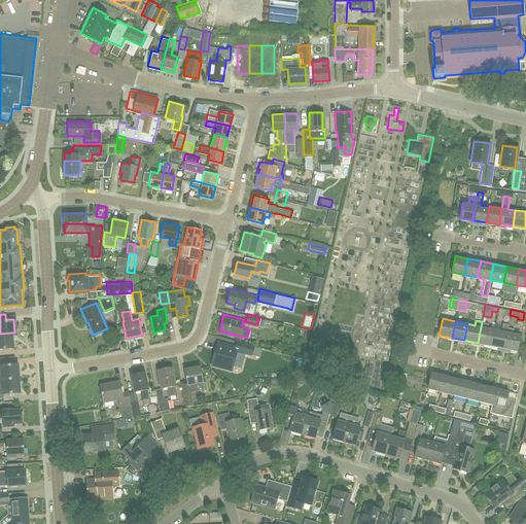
[(490,345),(494,328),(487,327),(488,322),(482,321),(478,343),(490,345)]
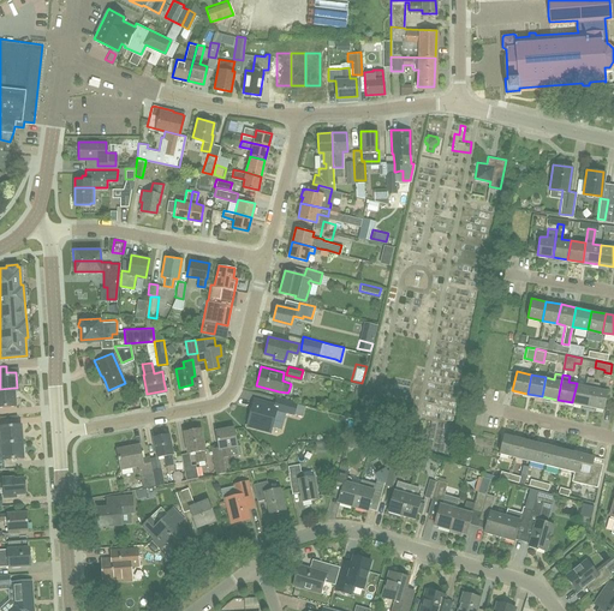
[(588,406),(592,381),(594,377),(586,376),(584,385),(577,383),(572,402),(588,406)]
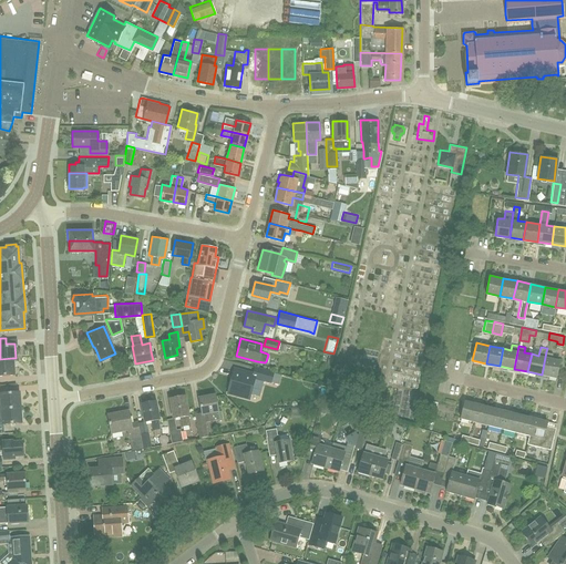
[(546,351),(542,375),(556,377),(559,360),(551,358),(552,352),(546,351)]
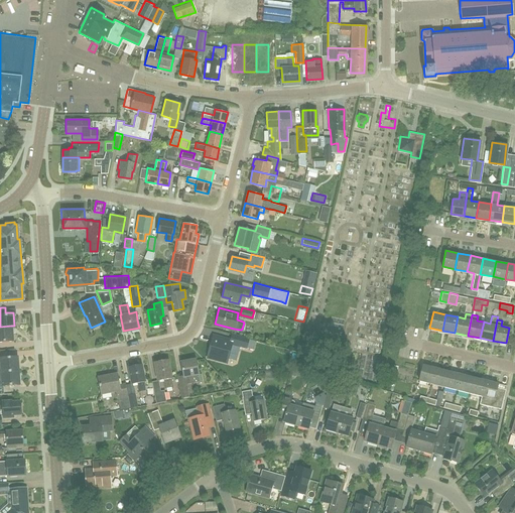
[(0,339),(12,339),(11,326),(0,327),(0,339)]
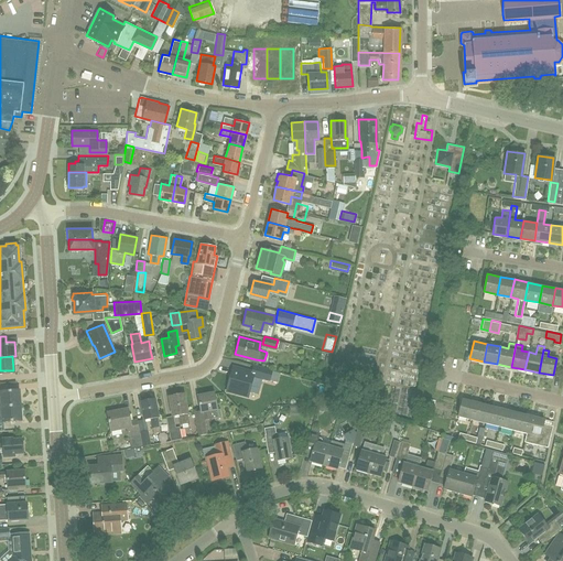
[(247,395),(250,386),(258,388),(260,376),(269,378),(271,369),(271,368),(253,364),(251,370),(233,365),(226,389),(247,395)]
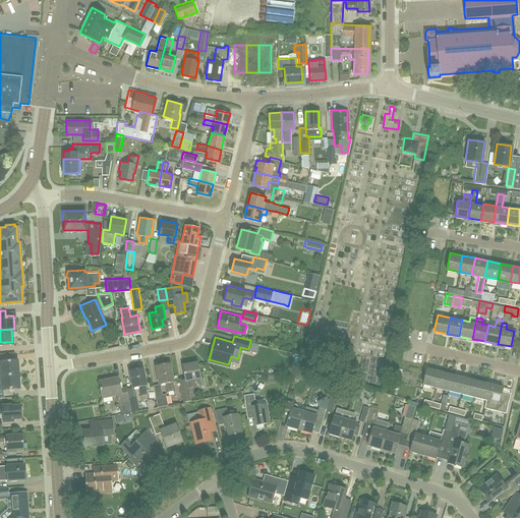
[(1,373),(17,372),(16,358),(0,359),(0,365),(1,373)]
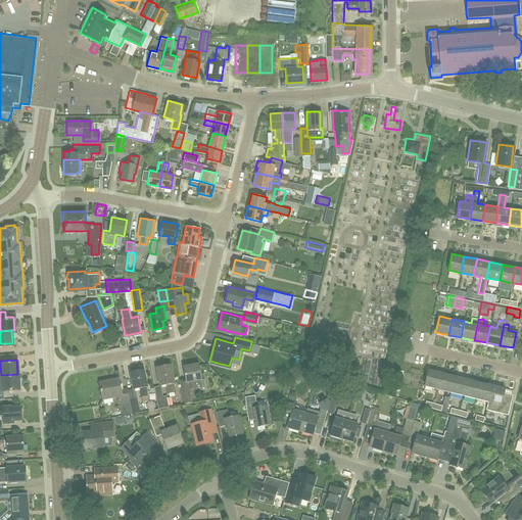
[(165,383),(167,391),(175,390),(173,382),(174,382),(171,364),(156,367),(159,384),(165,383)]
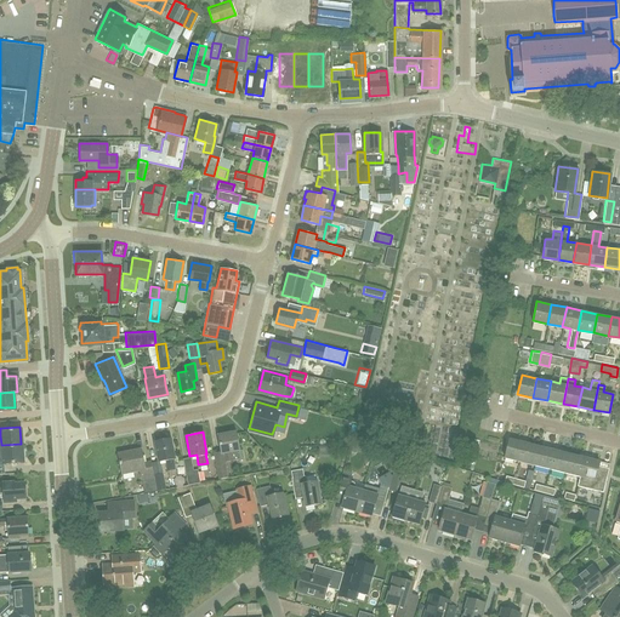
[(217,434),(220,447),(221,452),(222,451),(225,461),(240,457),(235,432),(217,434)]
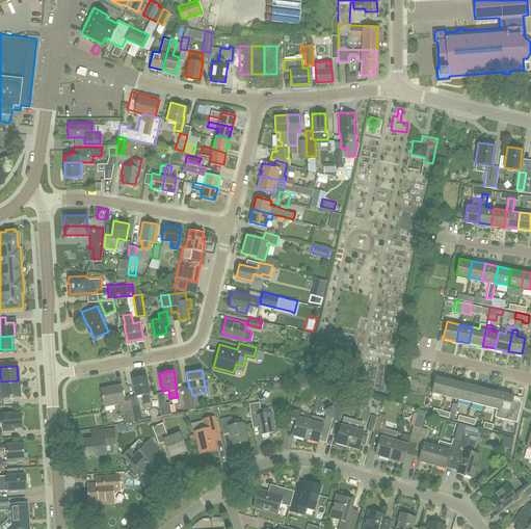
[(445,394),(449,377),(435,374),(431,391),(445,394)]
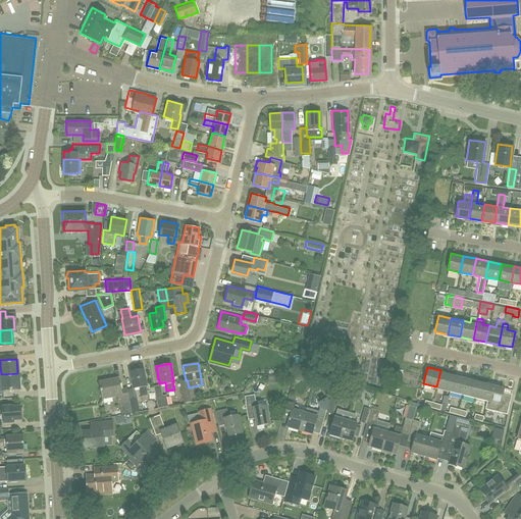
[(139,386),(142,400),(147,398),(146,393),(147,393),(145,384),(146,384),(143,368),(131,370),(134,387),(139,386)]
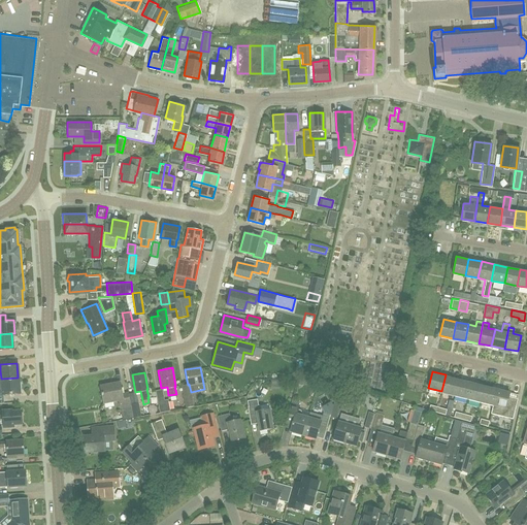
[(454,394),(458,378),(446,374),(441,391),(454,394)]
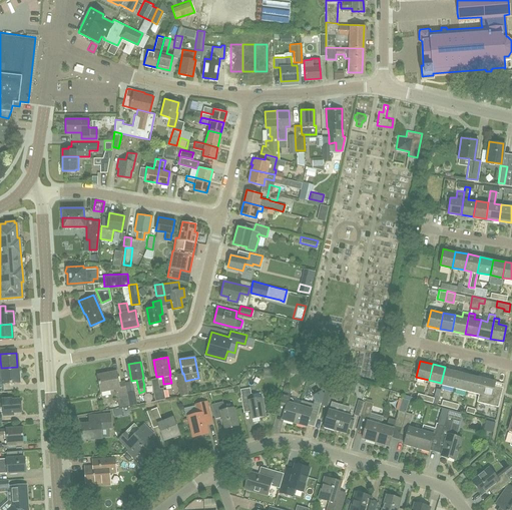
[(0,382),(18,381),(17,367),(1,368),(1,377),(0,377),(0,382)]
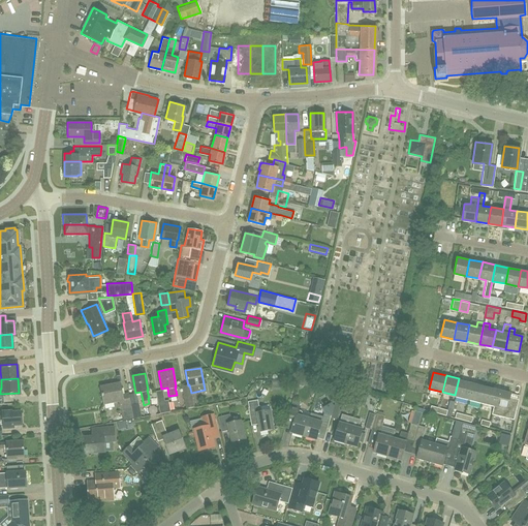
[(467,398),(471,381),(459,378),(455,395),(467,398)]
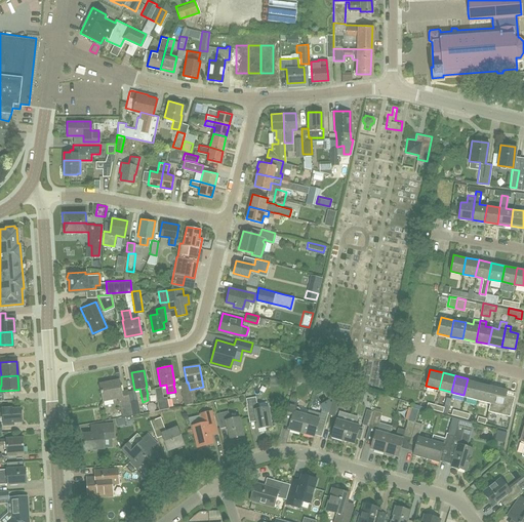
[(187,383),(186,378),(179,379),(185,403),(192,402),(190,390),(188,382),(187,383)]
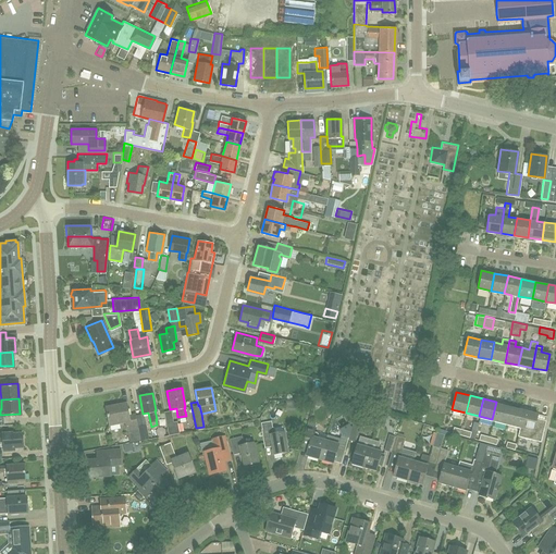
[(509,406),(496,402),(492,419),(506,422),(509,406)]
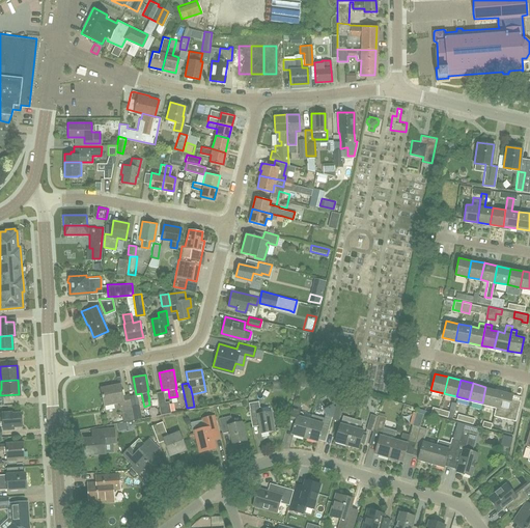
[(133,418),(131,407),(128,393),(122,394),(120,384),(101,387),(104,404),(119,400),(121,415),(114,416),(115,421),(133,418)]
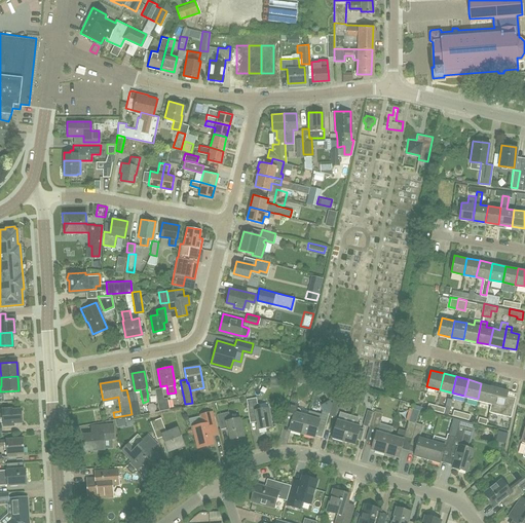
[(490,402),(494,386),(481,383),(478,399),(490,402)]
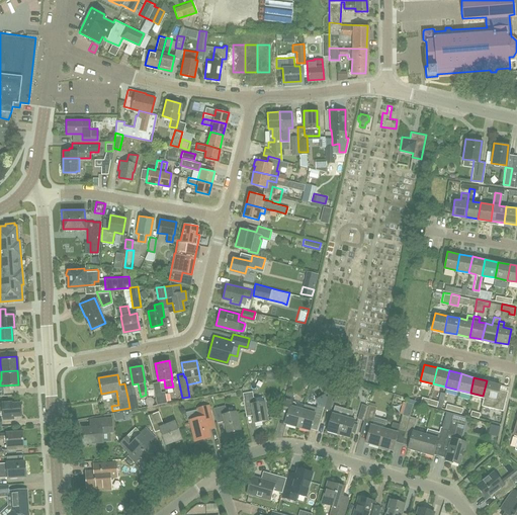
[(499,383),(487,380),(483,396),(481,404),(502,409),(507,390),(499,388),(499,383)]
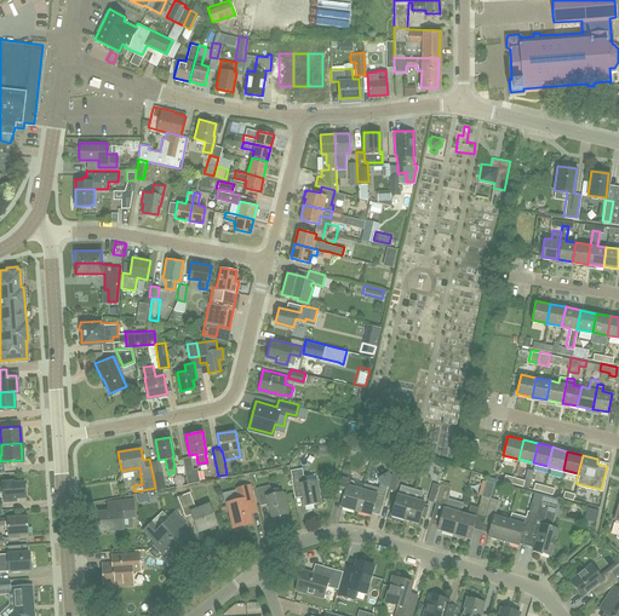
[(196,467),(184,468),(187,482),(199,481),(196,467)]
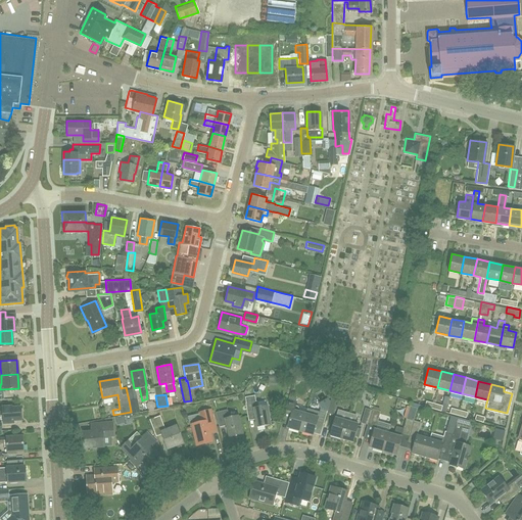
[(330,396),(326,410),(326,411),(333,413),(337,398),(330,396)]
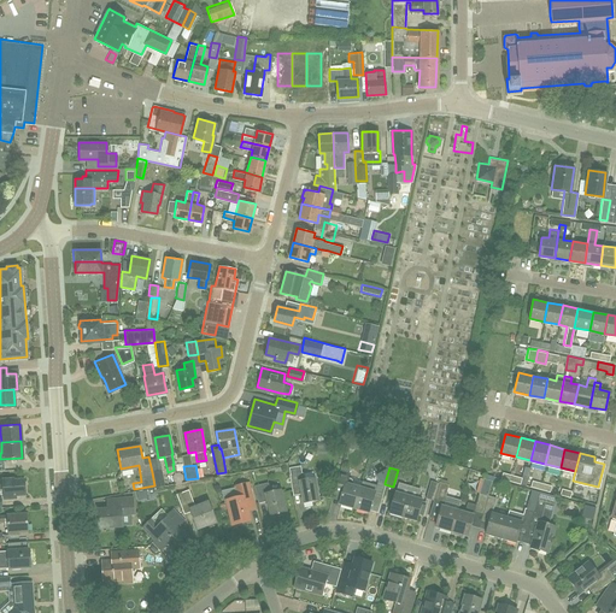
[(152,472),(154,485),(164,483),(160,469),(152,470),(153,472),(152,472)]
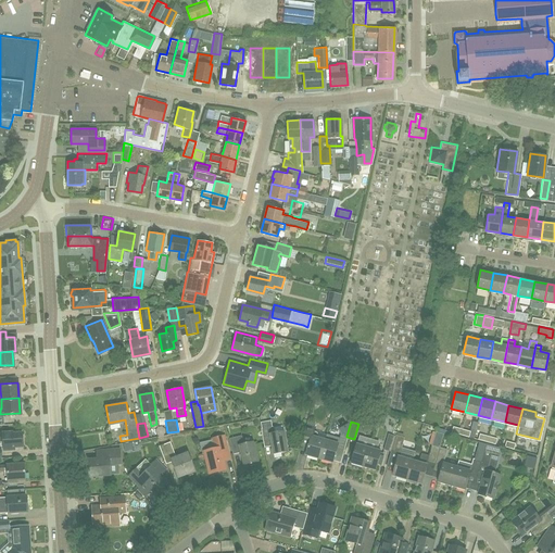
[(273,452),(287,450),(284,429),(274,431),(273,424),(261,426),(263,440),(270,439),(273,452)]
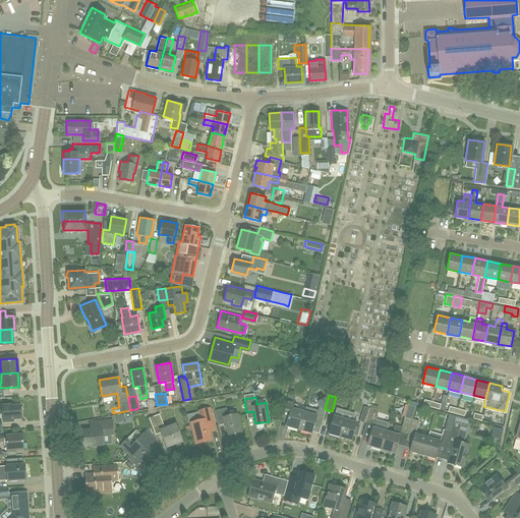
[(298,428),(303,411),(297,409),(297,407),(295,404),(292,403),(293,398),(286,397),(282,411),(280,419),(286,420),(285,424),(298,428)]
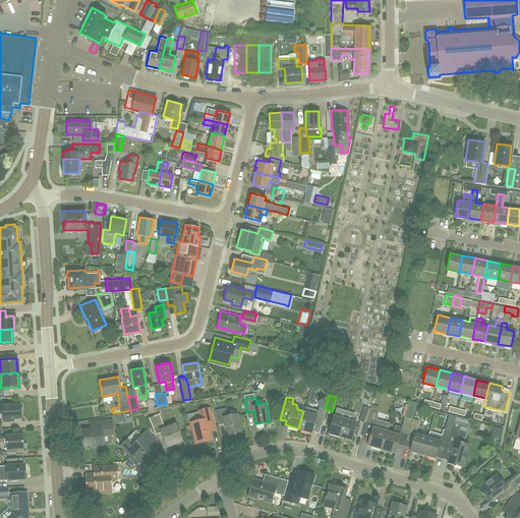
[(12,417),(20,417),(19,404),(11,404),(11,403),(1,404),(0,404),(0,413),(1,413),(2,420),(12,419),(12,417)]
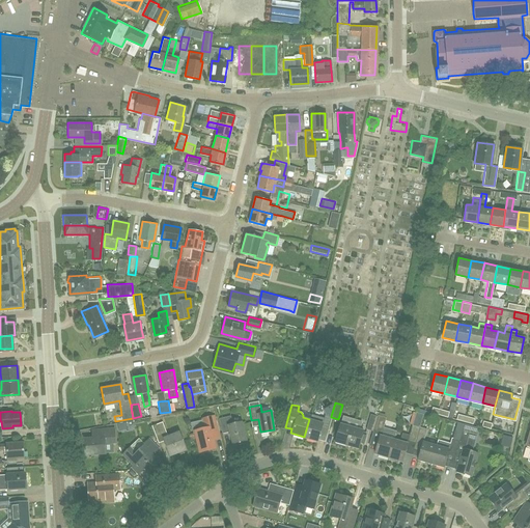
[(412,423),(419,425),(422,413),(415,411),(412,423)]
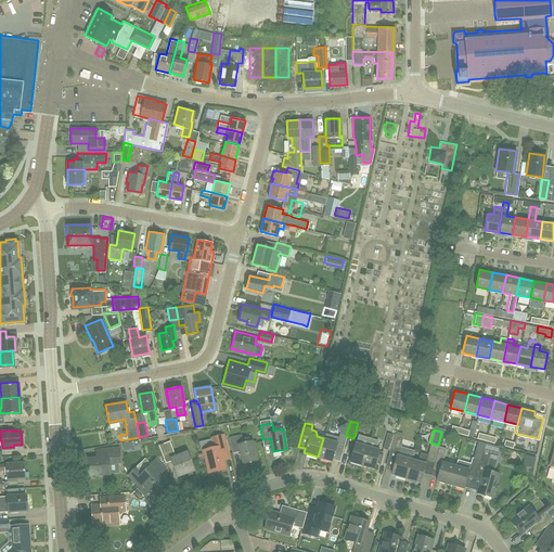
[(389,449),(395,434),(387,431),(383,447),(389,449)]
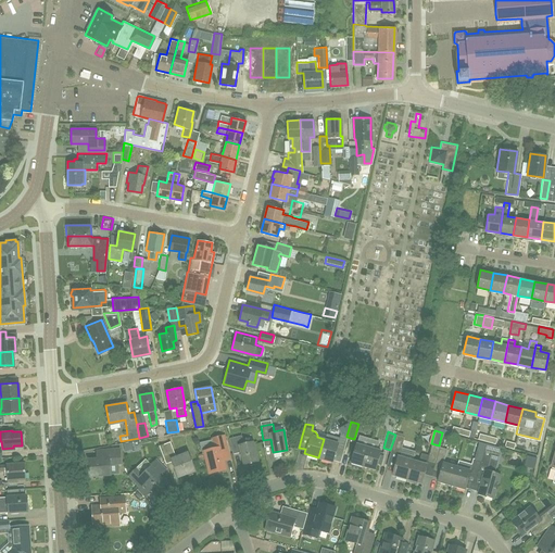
[(395,432),(395,435),(390,450),(399,453),(404,436),(395,432)]
